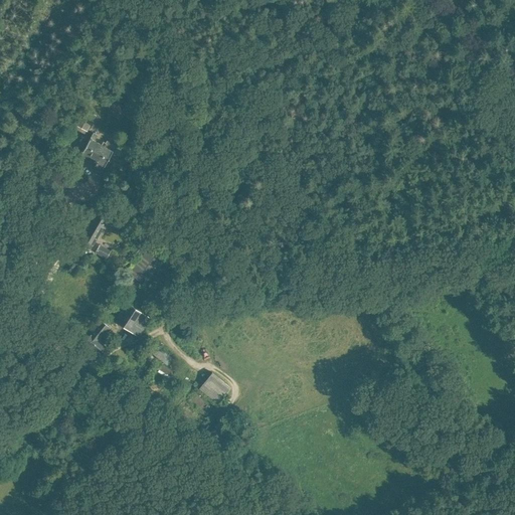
[(77,127),(88,132),(94,119),(84,114),(77,127)]
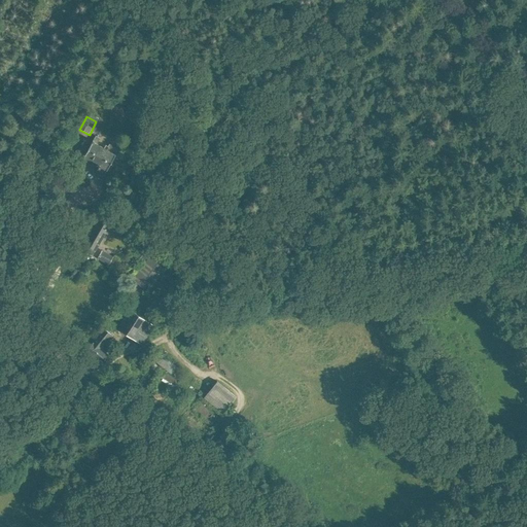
[(104,175),(114,155),(118,149),(109,144),(108,146),(105,145),(103,148),(96,144),(99,139),(95,137),(83,156),(97,165),(96,166),(97,167),(97,168),(98,168),(97,171),(97,174),(101,176),(104,175)]
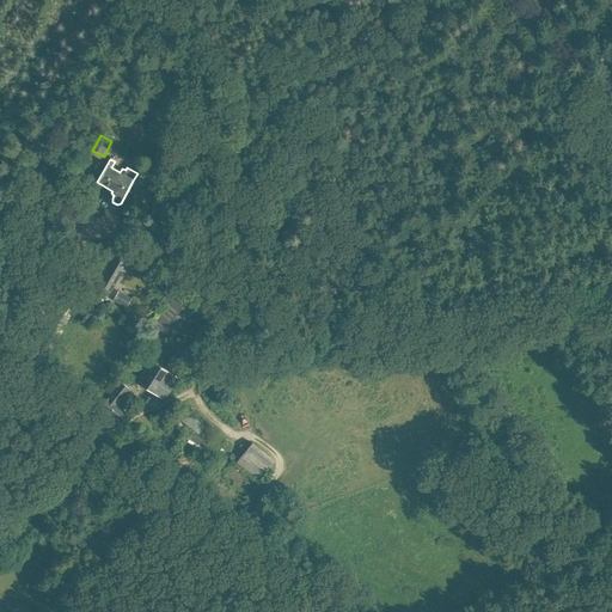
[(128,270),(133,261),(117,251),(98,285),(104,288),(102,293),(108,297),(124,268),(128,270)]
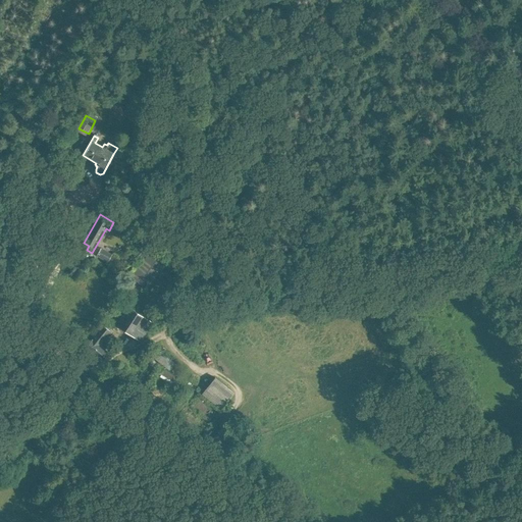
[(120,237),(147,254),(150,249),(123,231),(120,237)]
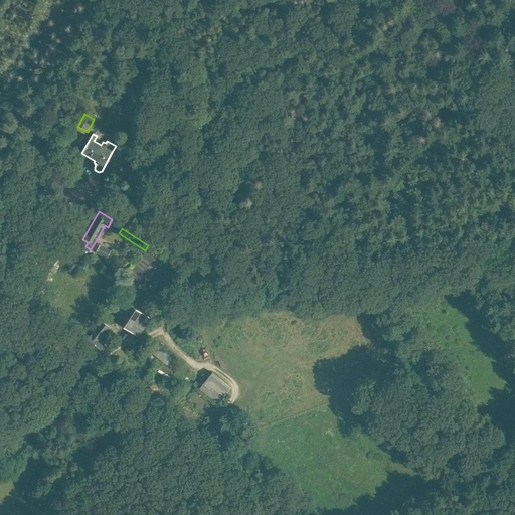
[(136,246),(132,251),(139,256),(143,251),(136,246)]
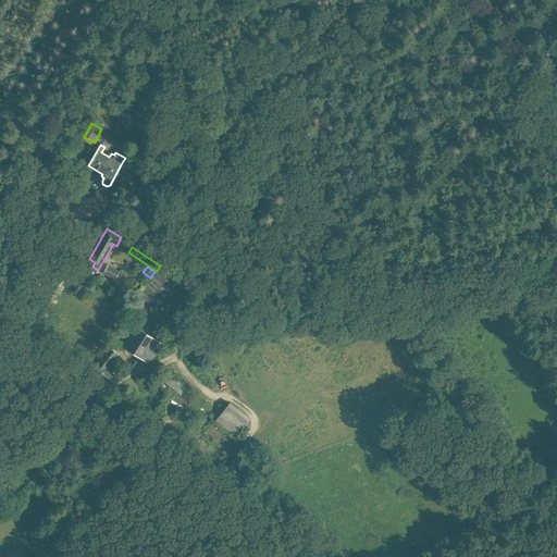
[(118,275),(106,269),(103,272),(115,280),(118,275)]
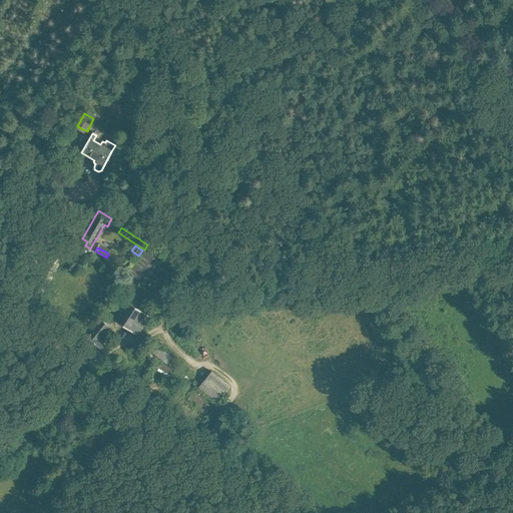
[(128,273),(144,285),(160,264),(145,251),(128,273)]
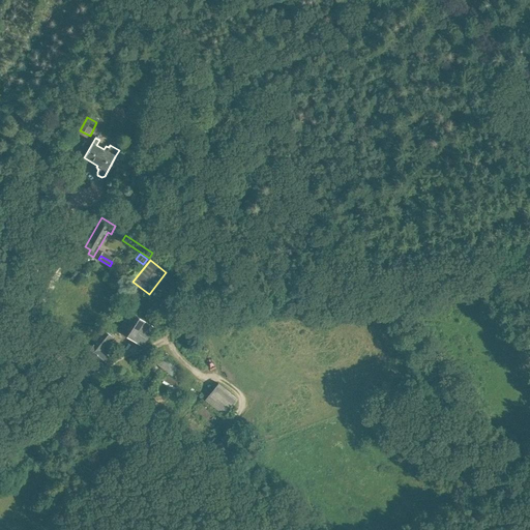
[(126,295),(137,303),(145,293),(135,285),(126,295)]
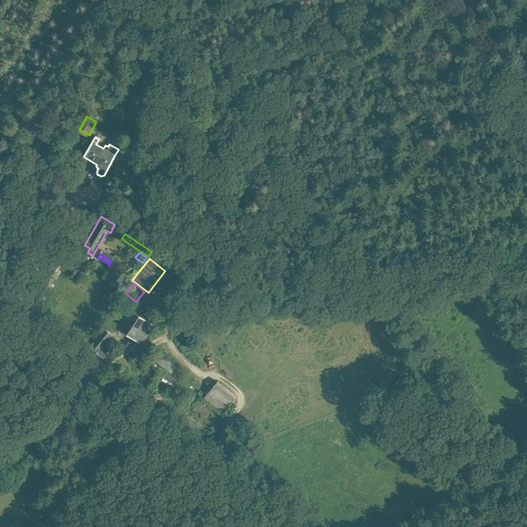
[(130,310),(124,320),(117,328),(140,343),(143,342),(154,325),(130,310)]
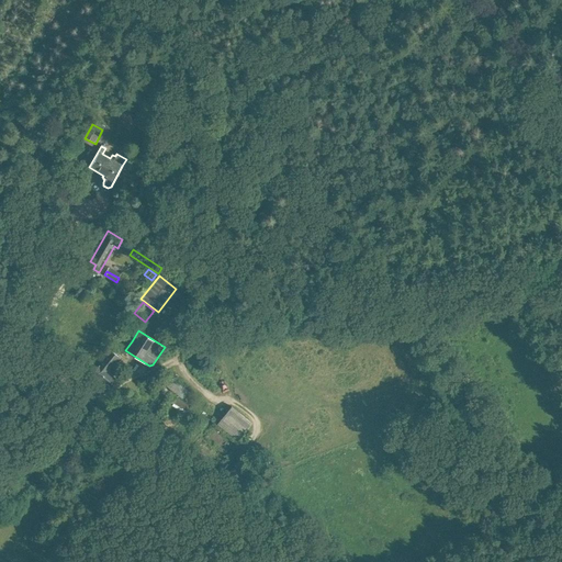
[(92,374),(108,388),(115,378),(112,375),(114,373),(109,369),(119,357),(111,350),(92,374)]
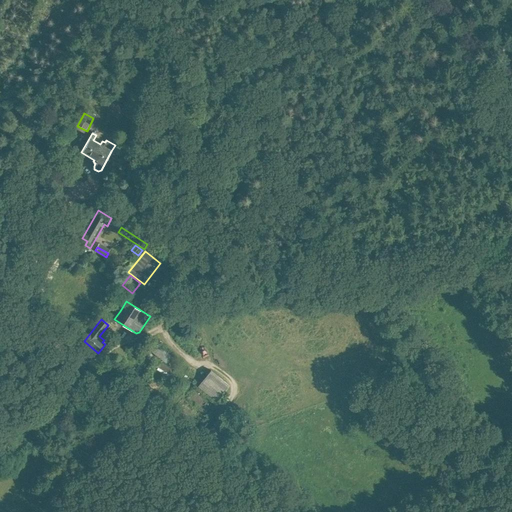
[(217,401),(229,385),(211,370),(198,386),(217,401)]
